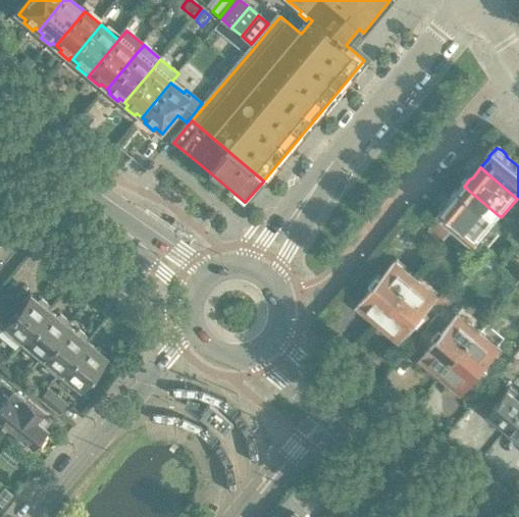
[(501,217),(464,187),(462,191),(459,192),(455,197),(454,200),(446,210),(482,241),(501,217)]
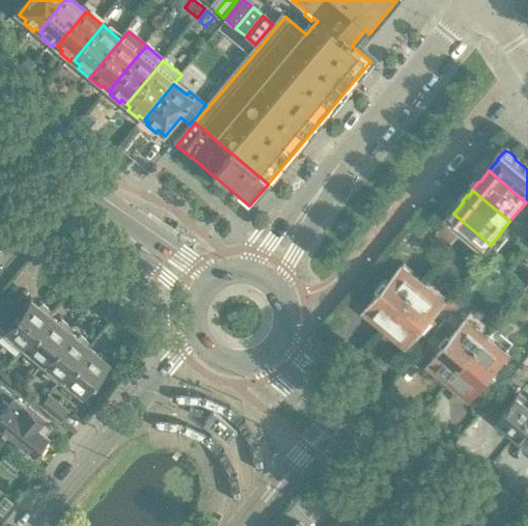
[(428,212),(415,228),(425,237),(439,220),(428,212)]
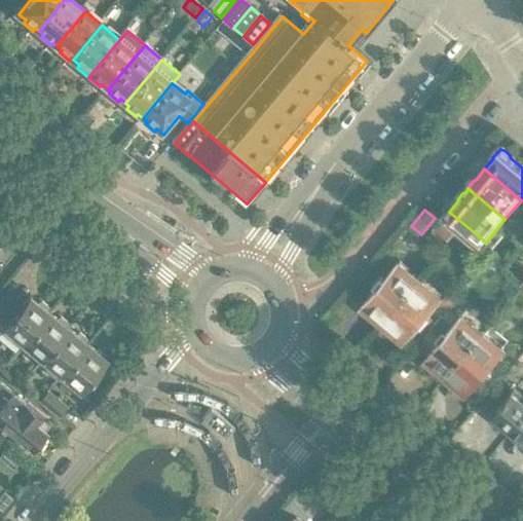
[(486,243),(449,212),(443,220),(479,250),(486,243)]
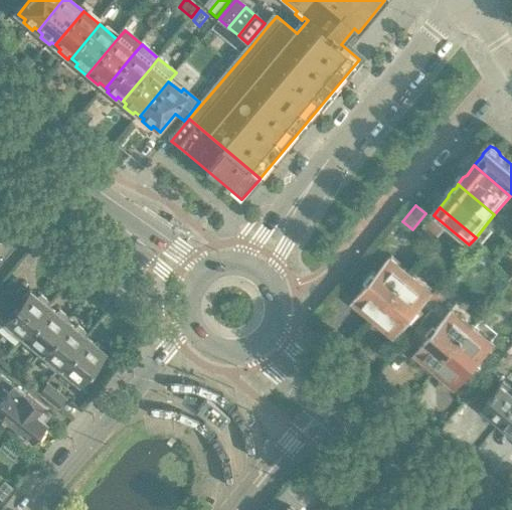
[(356,305),(375,321),(408,281),(389,265),(356,305)]
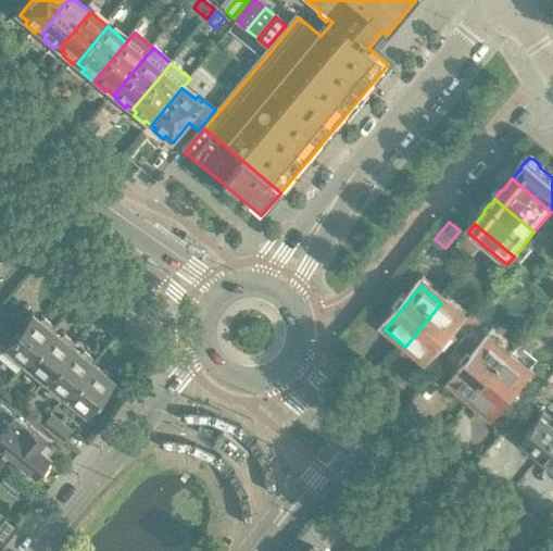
[(441,303),(405,347),(426,365),(463,322),(441,303)]
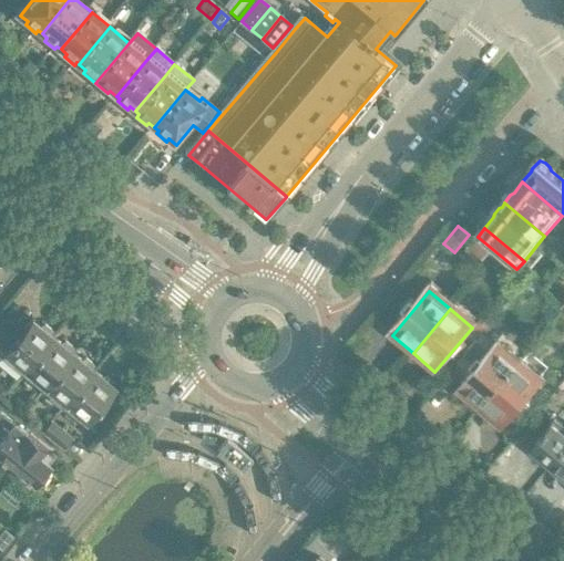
[(486,319),(478,329),(484,334),(493,324),(486,319)]
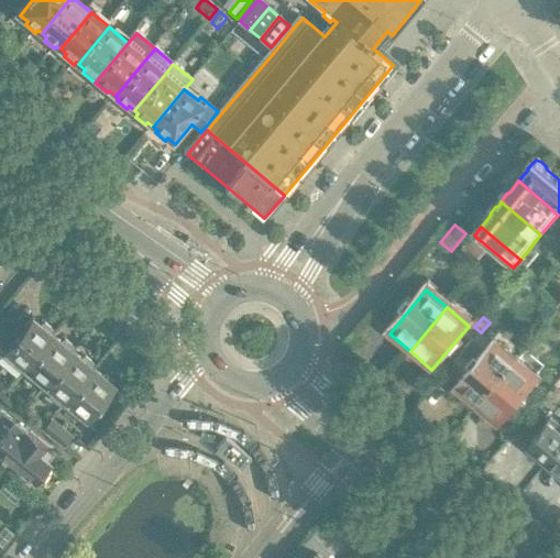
[(15,341),(6,332),(0,338),(0,361),(4,357),(25,373),(26,372),(26,371),(55,337),(54,336),(55,332),(47,326),(44,327),(34,319),(23,334),(22,332),(15,341)]
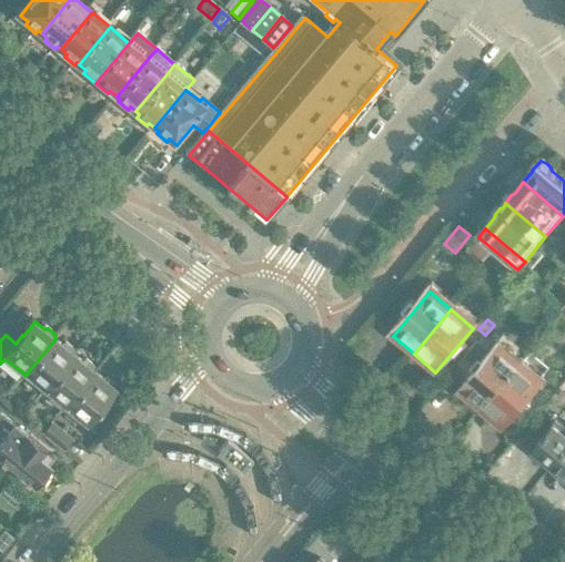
[(64,347),(56,339),(27,374),(27,375),(48,391),(77,357),(76,356),(76,351),(69,345),(64,347)]
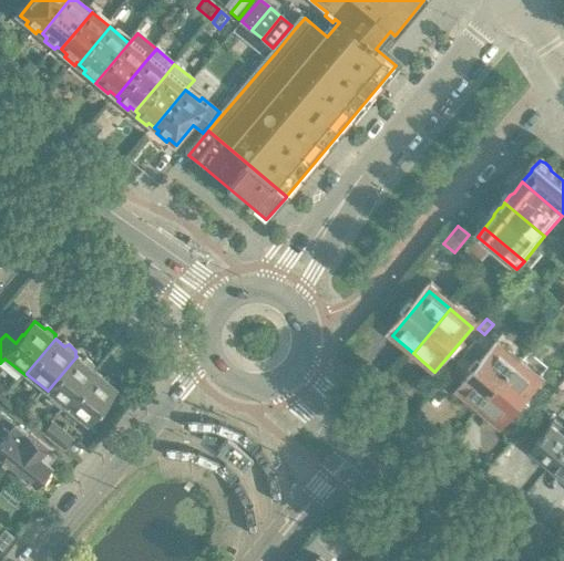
[(460,393),(481,411),(519,366),(496,347),(460,393)]
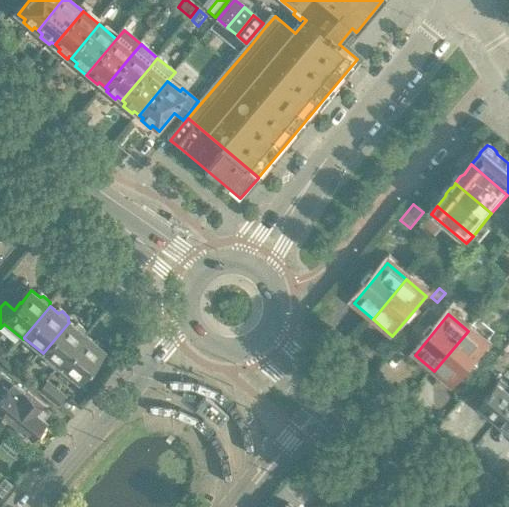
[(77,328),(69,322),(43,353),(61,368),(88,337),(86,336),(87,332),(80,327),(77,328)]
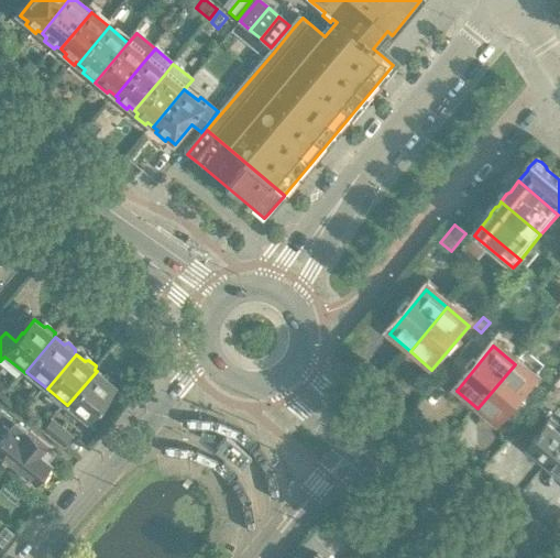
[(515,364),(478,408),(500,426),(536,382),(515,364)]
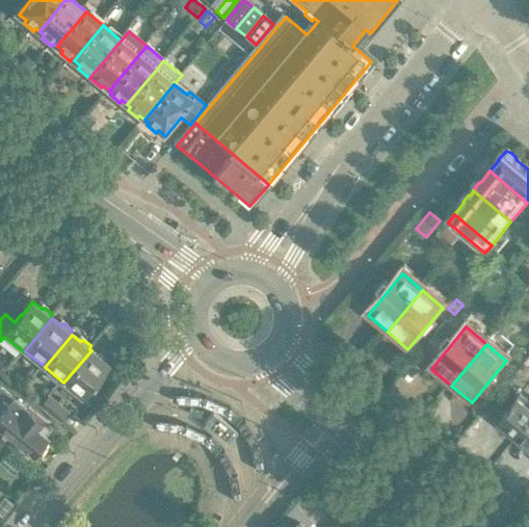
[(101,359),(91,350),(63,383),(83,399),(85,397),(88,397),(95,391),(94,387),(100,379),(104,379),(109,372),(108,369),(110,366),(109,365),(109,362),(104,357),(101,359)]
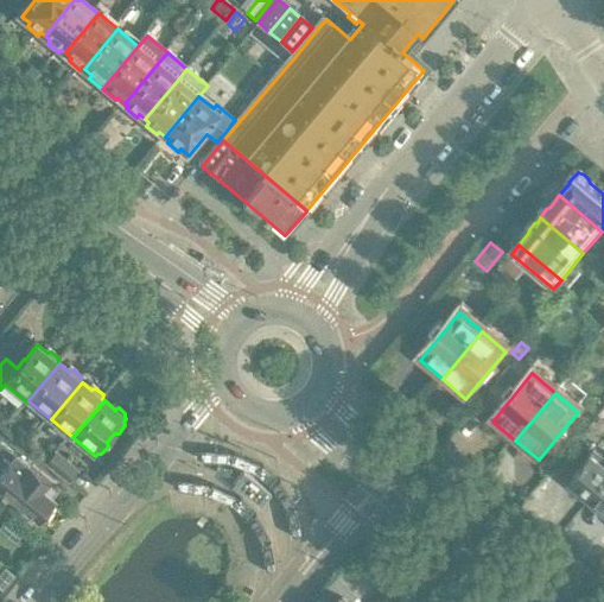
[(0,479),(0,488),(40,521),(43,518),(46,517),(52,511),(52,507),(56,502),(53,501),(61,493),(0,442),(0,467),(6,471),(0,479)]
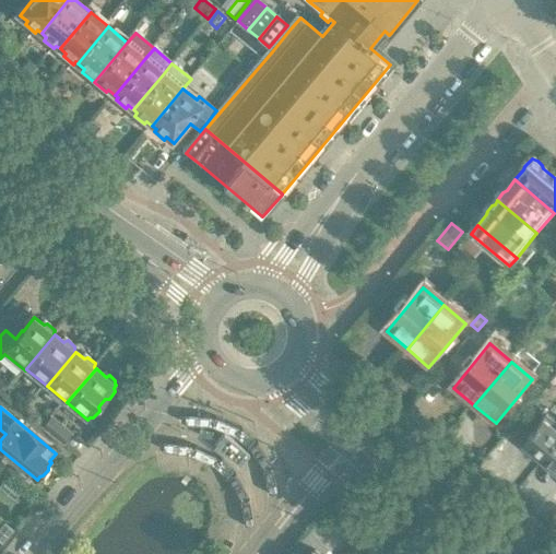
[(527,445),(545,461),(555,448),(555,421),(549,416),(527,445)]
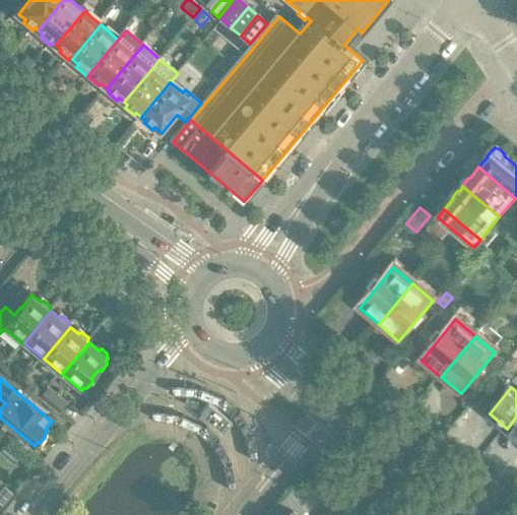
[(42,399),(61,414),(69,405),(50,389),(42,399)]
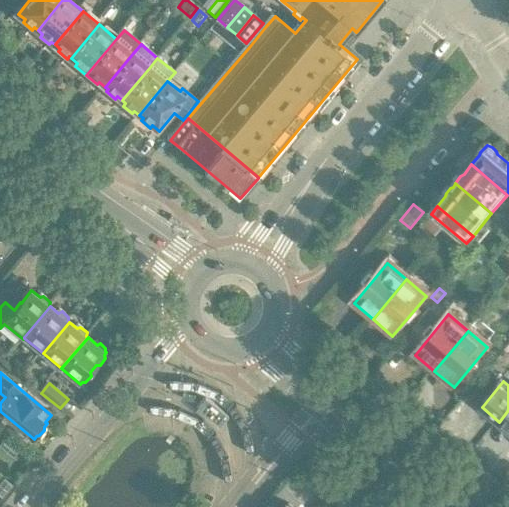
[(231,419),(207,401),(199,411),(222,430),(231,419)]
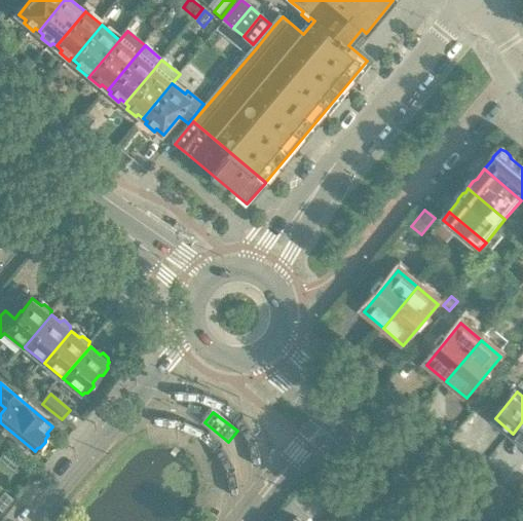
[(522,421),(513,434),(522,441),(522,421)]
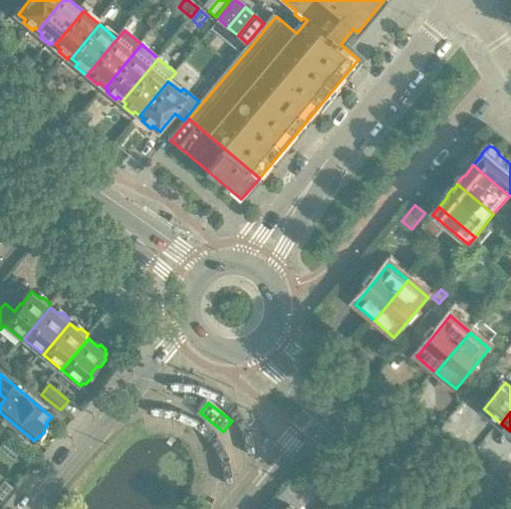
[(7,484),(0,492),(0,497),(5,502),(14,490),(7,484)]
